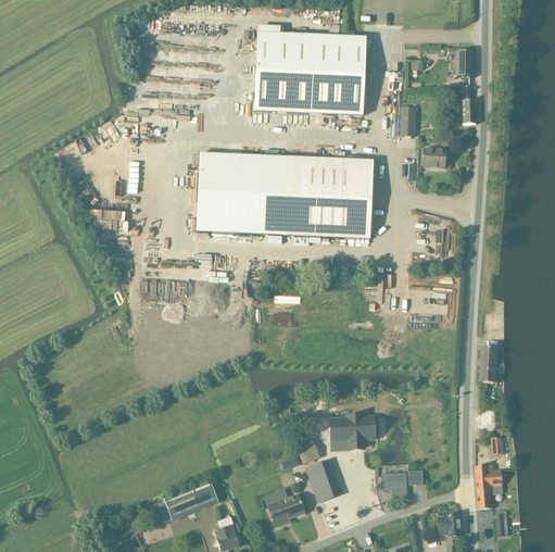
[(259,30),(255,109),(363,113),(366,36),(259,30)]
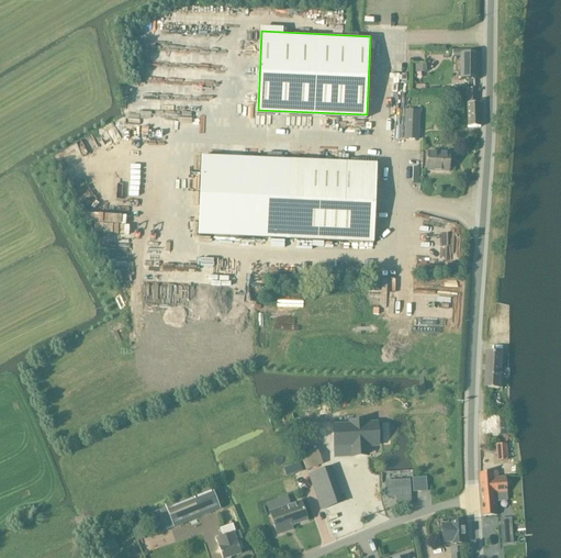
[(468,86),(469,124),(481,124),(481,100),(478,100),(478,86),(475,86),(475,76),(480,76),(480,49),(473,49),(462,49),(462,53),(462,76),(468,76),(468,86)]
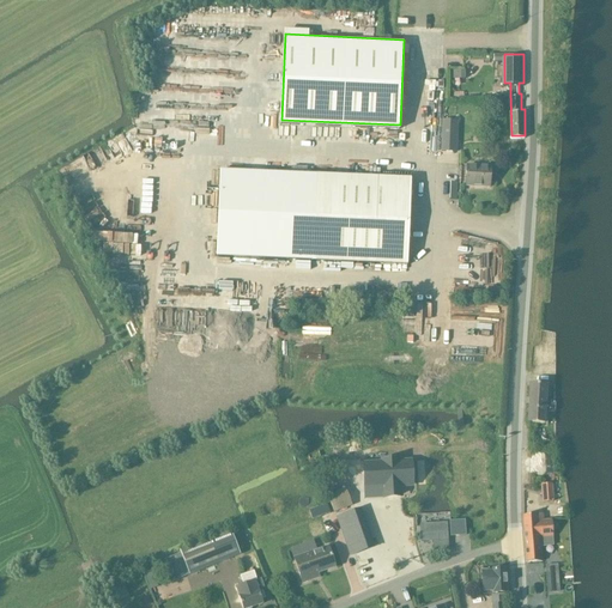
[(181,84),(182,71),(168,70),(168,66),(162,65),(161,84),(181,84)]
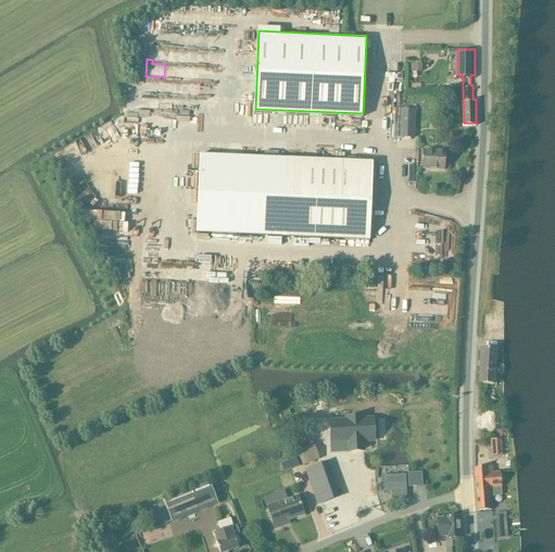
[(398,74),(396,88),(405,88),(406,75),(398,74)]
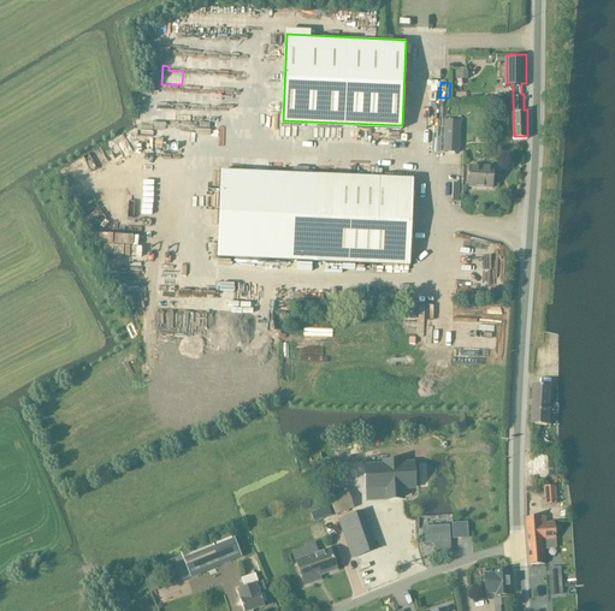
[(445,125),(444,148),(459,148),(460,125),(445,125)]
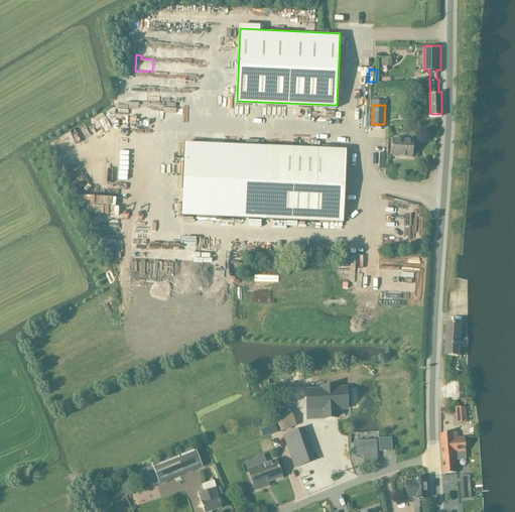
[(394,137),(393,154),(413,155),(414,137),(394,137)]
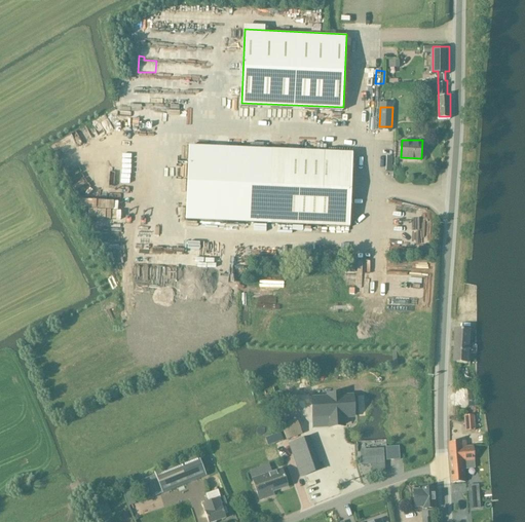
[(189,144),(186,217),(248,220),(350,224),(353,150),(266,147),(251,146),(189,144)]
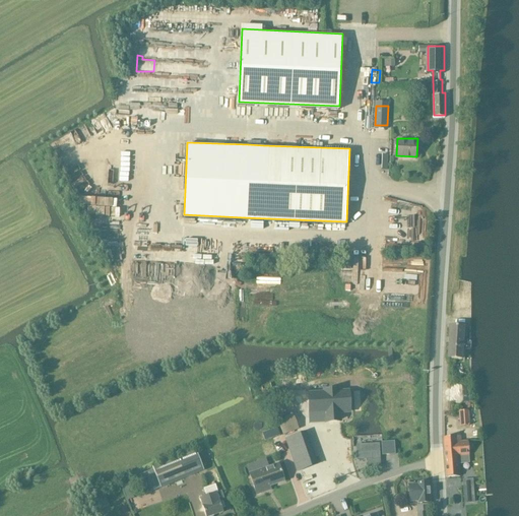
[(385,313),(414,315),(416,289),(391,287),(391,291),(386,289),(385,313)]
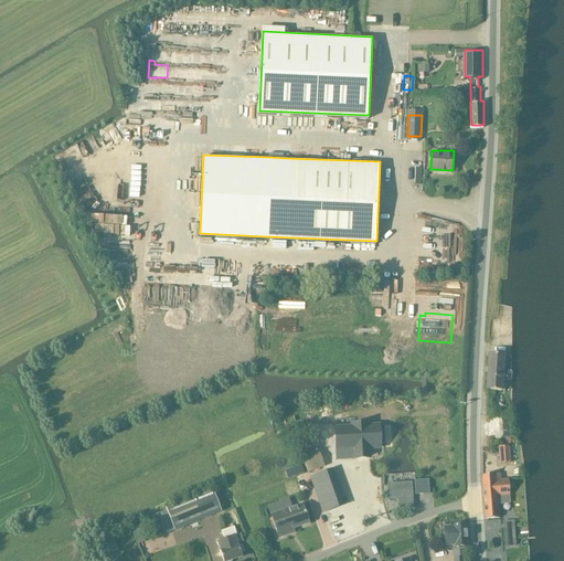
[(351,422),(334,422),(337,456),(353,455),(353,456),(372,455),(372,446),(382,445),(381,420),(370,421),(370,419),(351,420),(351,422)]
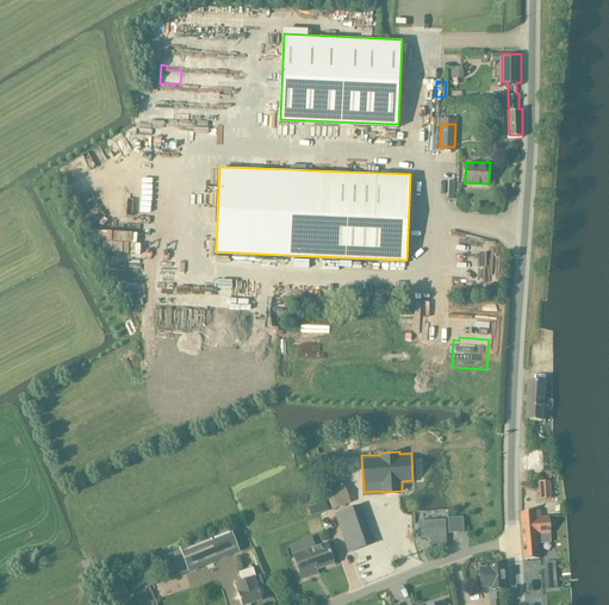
[(541,496),(552,494),(551,478),(540,478),(541,496)]
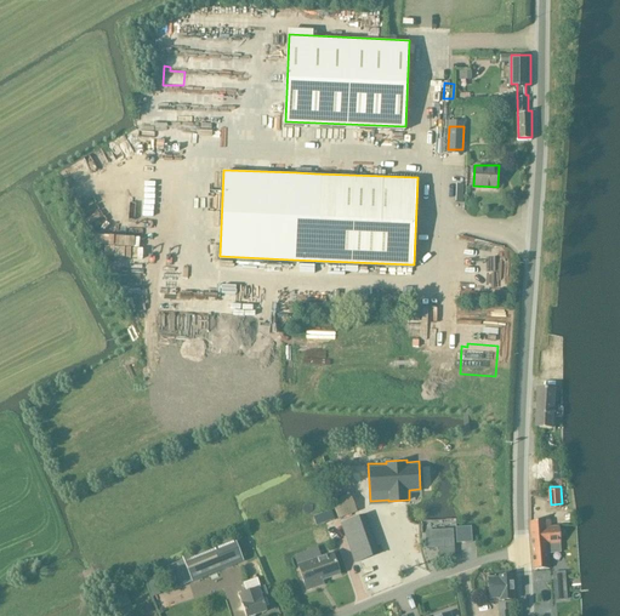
[(350,492),(334,498),(339,514),(356,508),(350,492)]
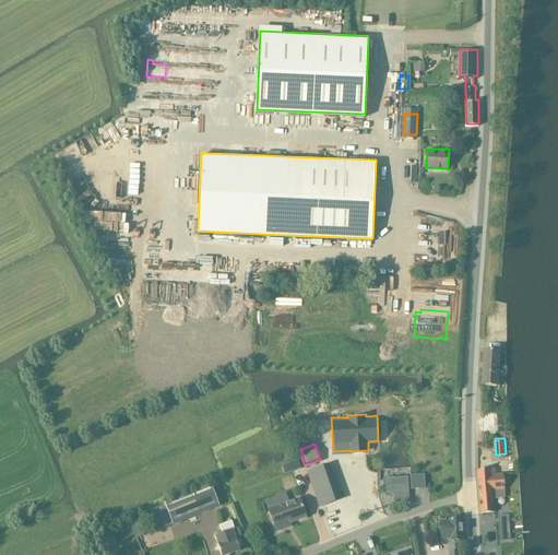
[(286,470),(301,465),(299,457),(283,462),(286,470)]
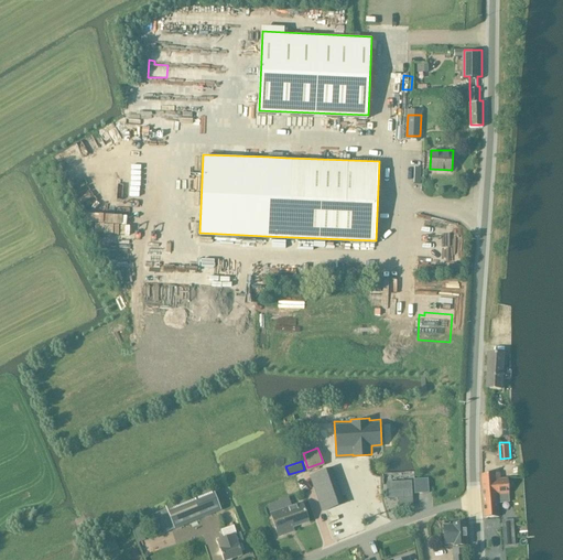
[(328,466),(311,473),(323,507),(340,501),(328,466)]
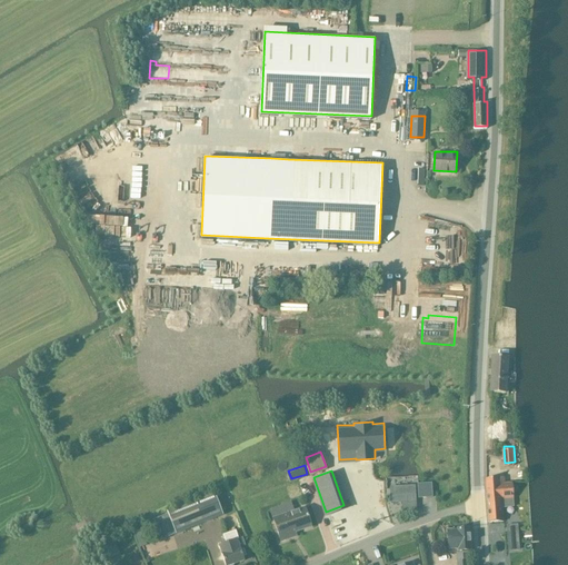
[(501,481),(505,481),(505,474),(487,475),(488,491),(502,489),(501,481)]
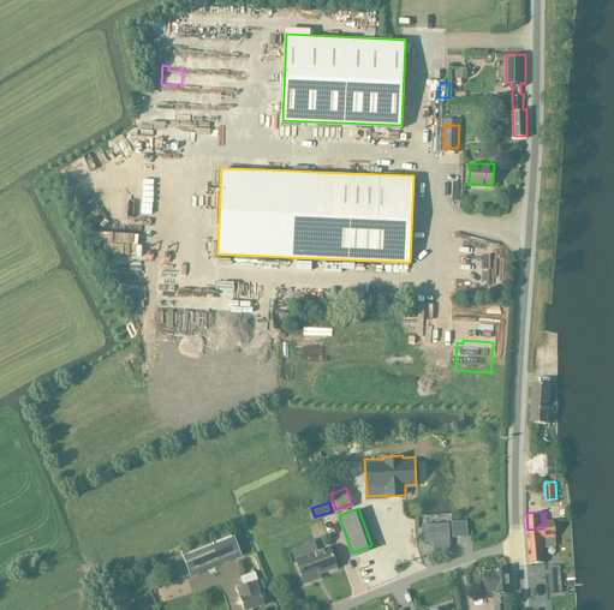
[(453,519),(454,533),(469,532),(468,518),(453,519)]
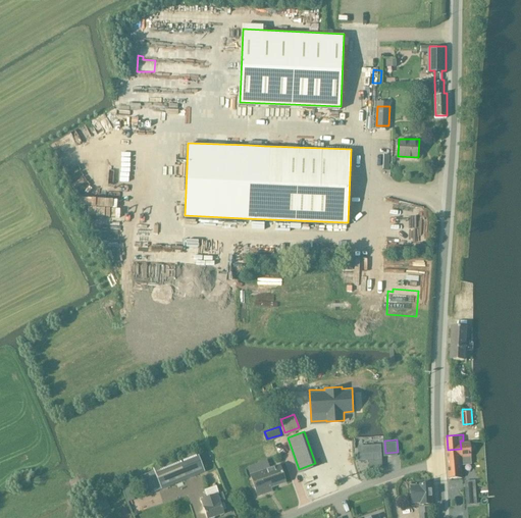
[(461,449),(448,450),(450,475),(462,474),(461,457),(468,457),(471,454),(470,450),(471,450),(470,439),(463,441),(460,441),(461,449)]
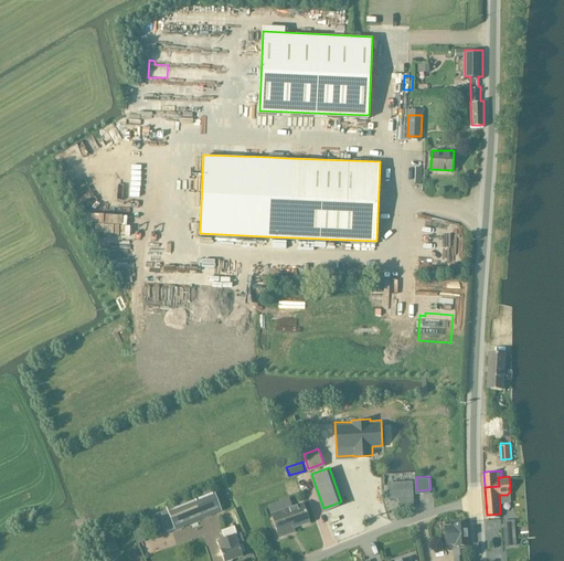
[(414,503),(413,478),(387,479),(389,496),(401,496),(401,504),(414,503)]
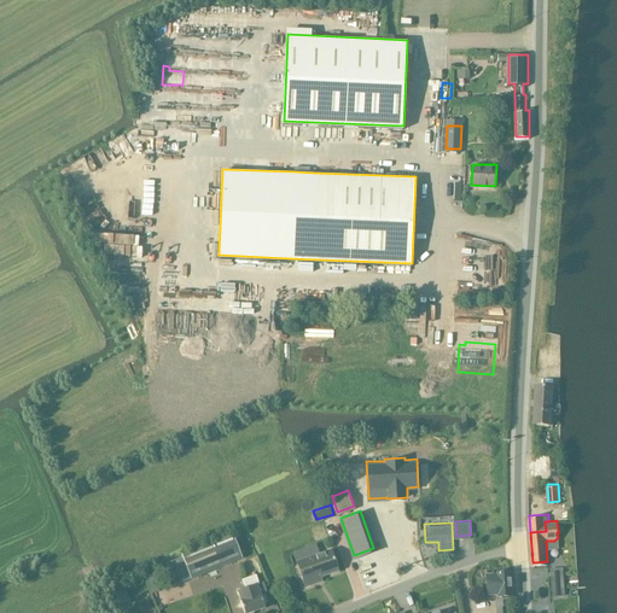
[(243,555),(234,531),(184,550),(192,574),(243,555)]
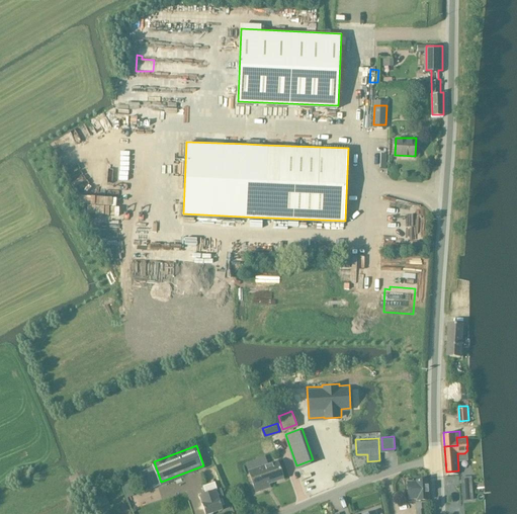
[(278,458),(250,468),(257,489),(267,485),(266,482),(283,476),(280,467),(281,467),(278,458)]
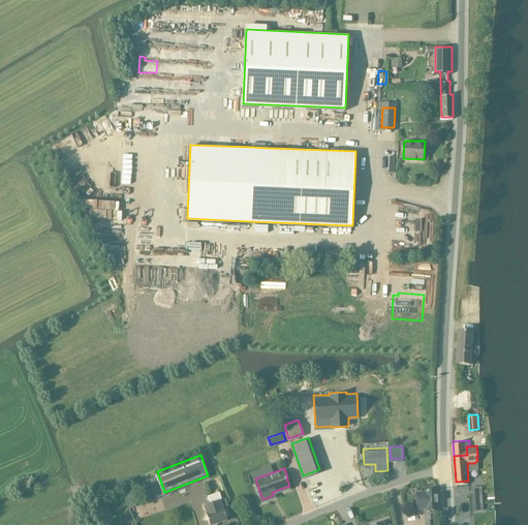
[(436,488),(430,489),(426,489),(426,491),(417,491),(417,507),(427,506),(427,508),(436,508),(437,508),(436,488)]
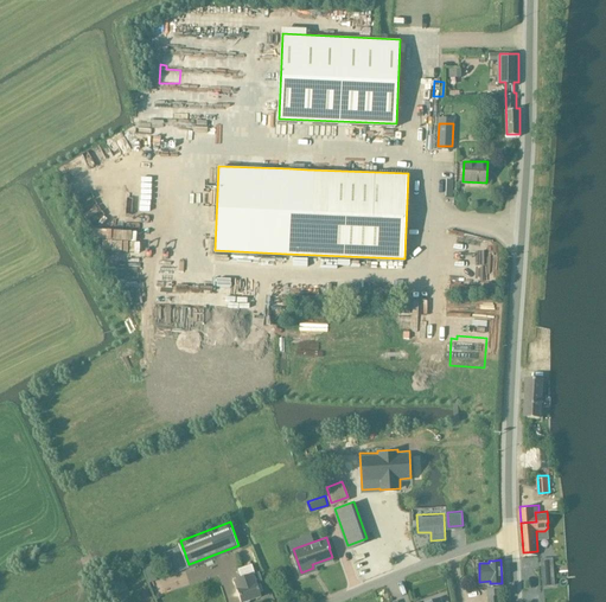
[(238,565),(242,575),(235,577),(237,586),(238,586),(243,600),(261,594),(257,581),(262,578),(260,569),(255,570),(253,561),(238,565)]
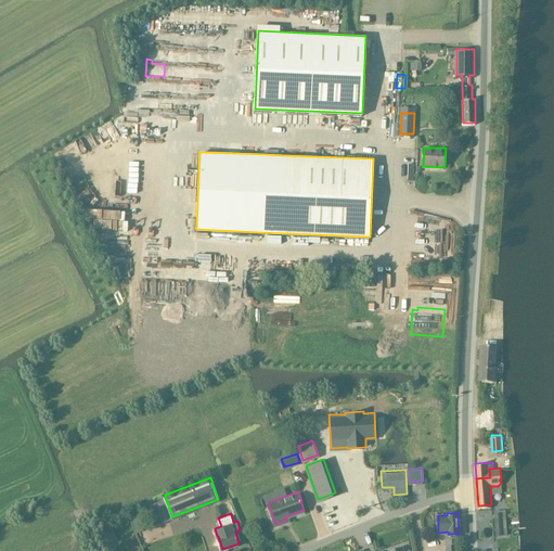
[(506,526),(505,513),(495,514),(497,527),(506,526)]
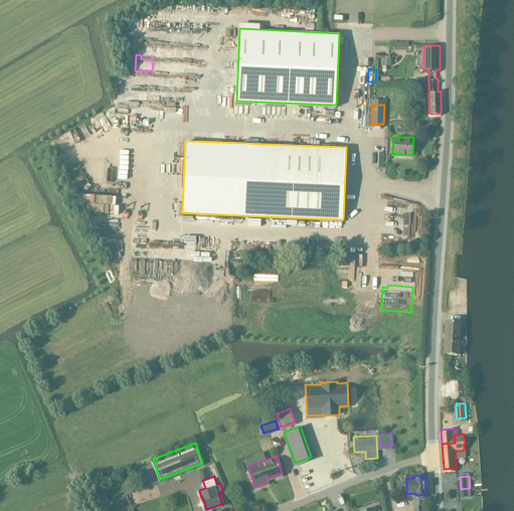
[(104,486),(87,493),(93,510),(104,510),(113,508),(104,486)]
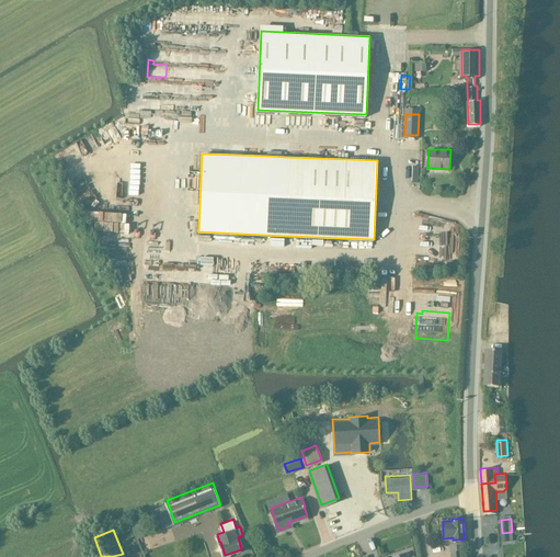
[(463,540),(453,540),(450,540),(452,556),(463,556),(461,548),(464,548),(463,540)]
